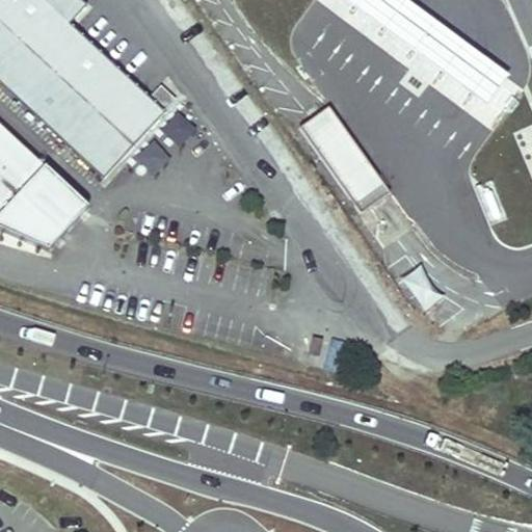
[(164,112),(149,99),(73,26),(80,18),(76,15),(85,5),(80,0),(0,0),(0,81),(102,178),(164,112)]
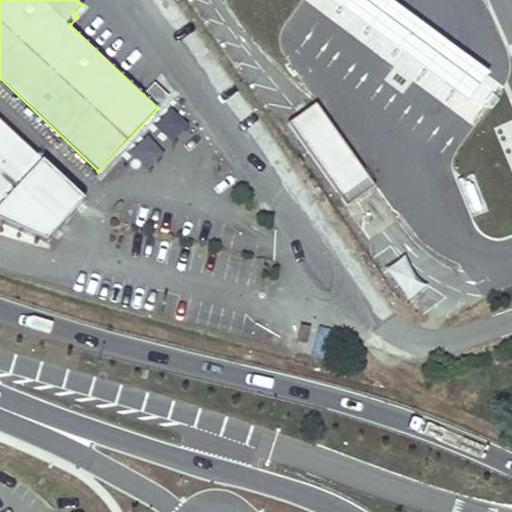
[(154,83),(143,95),(158,108),(168,97),(154,83)]
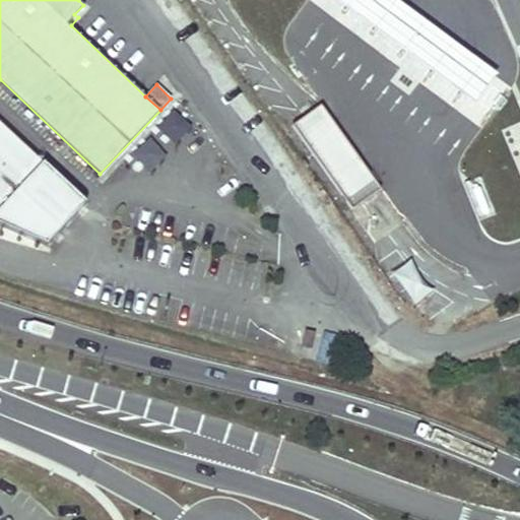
[(381,190),(321,105),(293,125),(352,209),(381,190)]
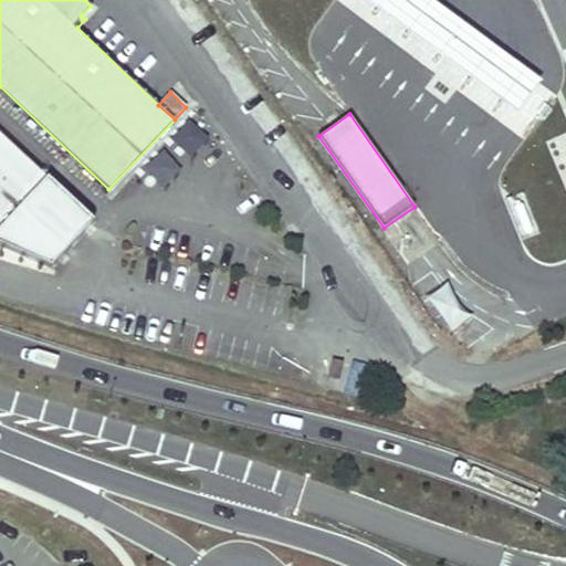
[(0,224),(48,177),(0,133),(0,224)]
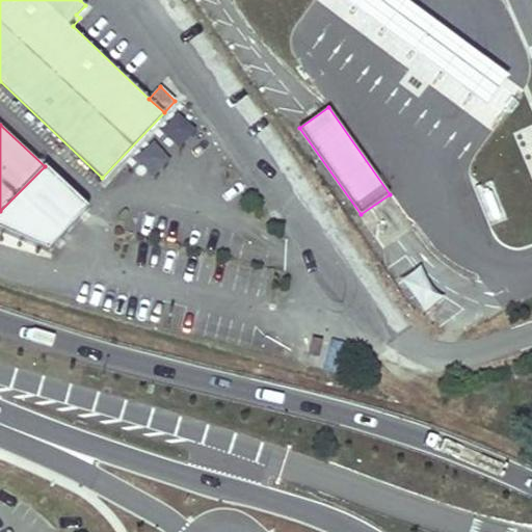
[(45,166),(0,211),(0,228),(46,250),(87,206),(45,166)]
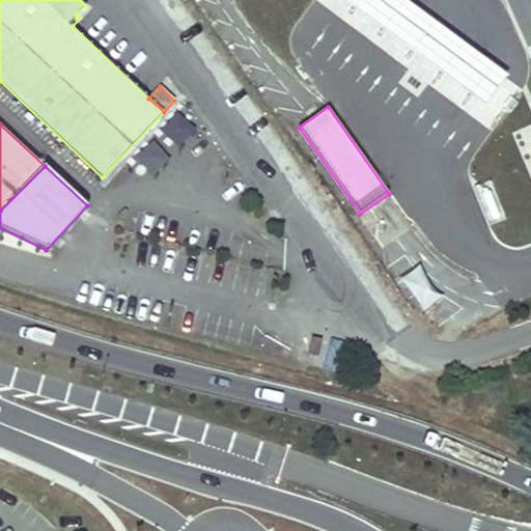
[(398,282),(421,314),(441,300),(418,268),(398,282)]
